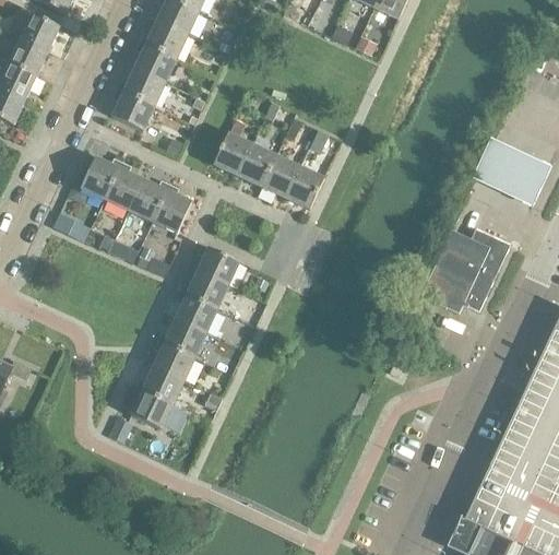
[(66,13),(71,0),(38,0),(66,13)]
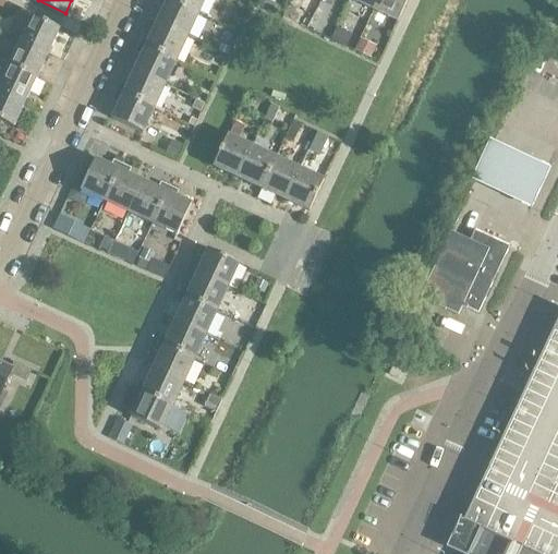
[(197,11),(173,0),(157,0),(156,2),(162,5),(156,21),(186,35),(197,11)]
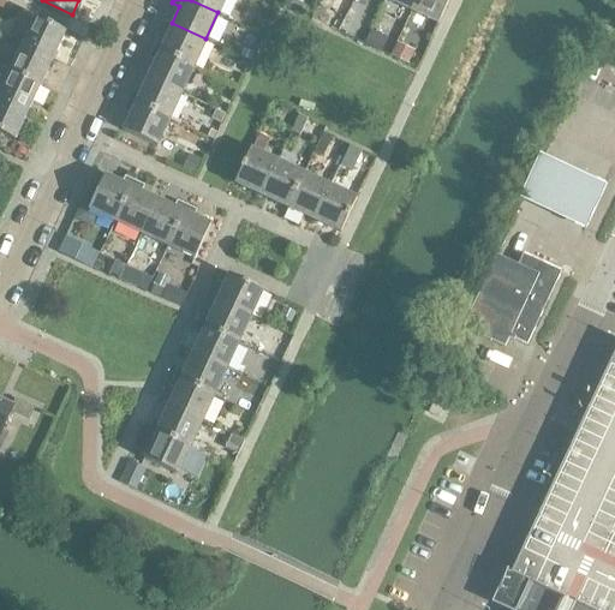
[(191,0),(218,12),(222,0),(191,0)]
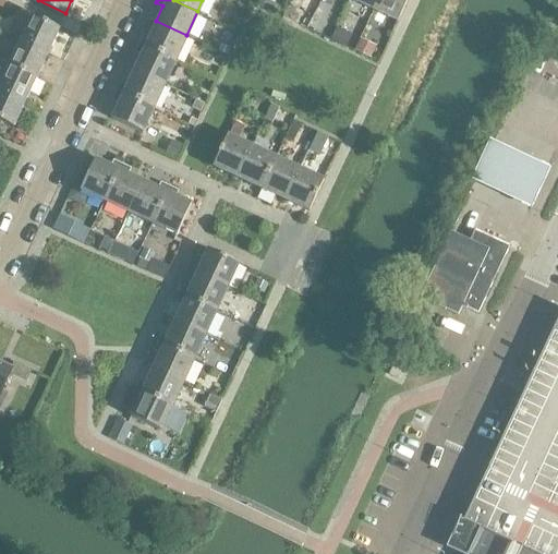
[(376,0),(373,8),(397,19),(405,0),(376,0)]
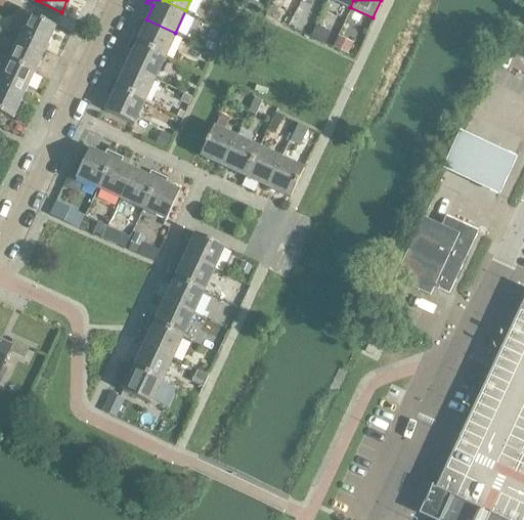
[(30,12),(18,36),(44,48),(55,25),(30,12)]
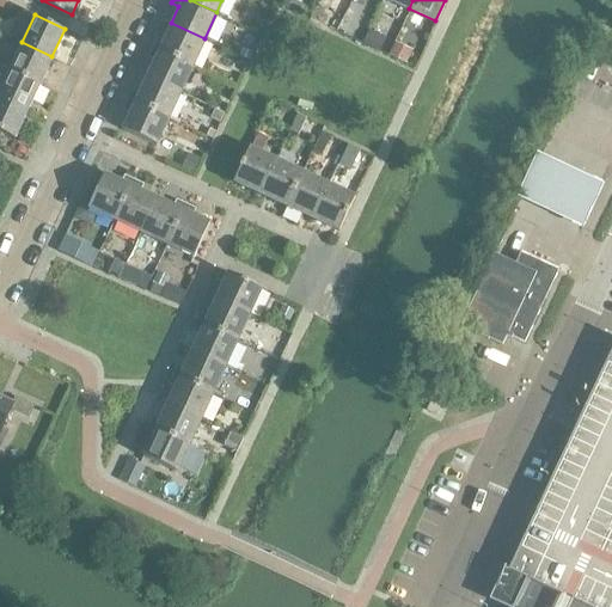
[(204,38),(171,23),(163,38),(157,36),(152,46),(193,65),(204,38)]
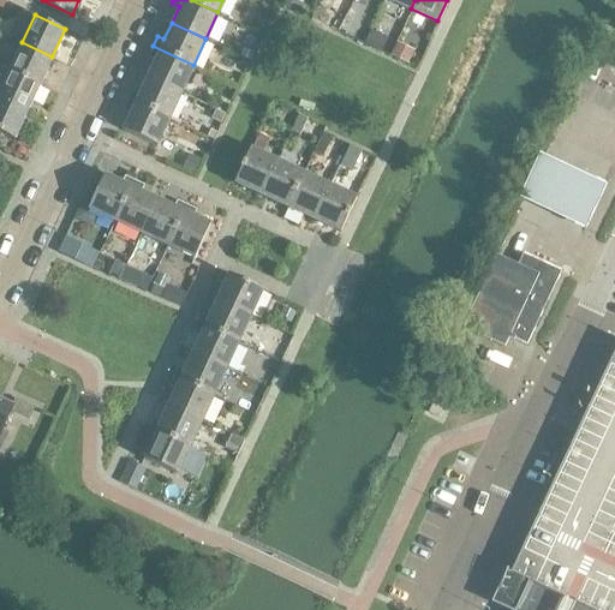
[(371,27),(365,39),(382,47),(388,35),(371,27)]
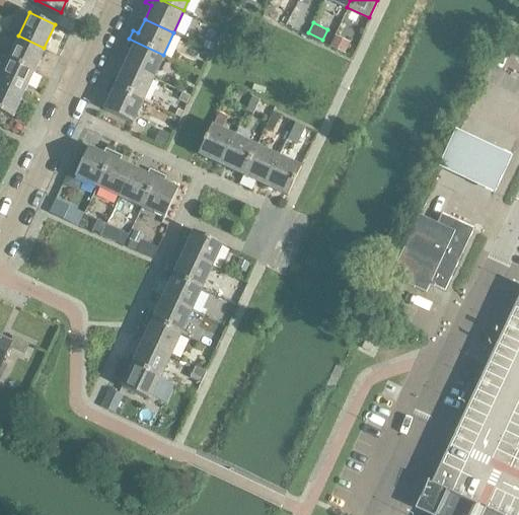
[(33,70),(44,48),(18,35),(7,58),(33,70)]
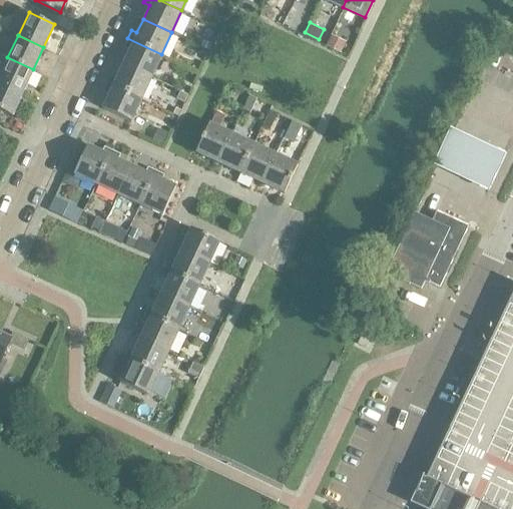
[(161,54),(127,38),(123,46),(129,49),(123,62),(151,76),(161,54)]
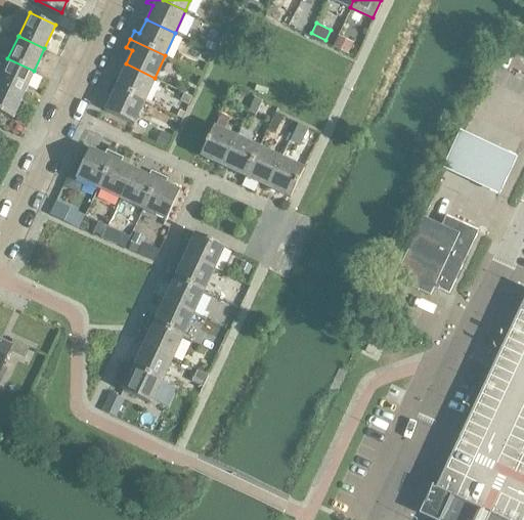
[(0,83),(23,94),(34,71),(7,58),(0,74),(0,83)]
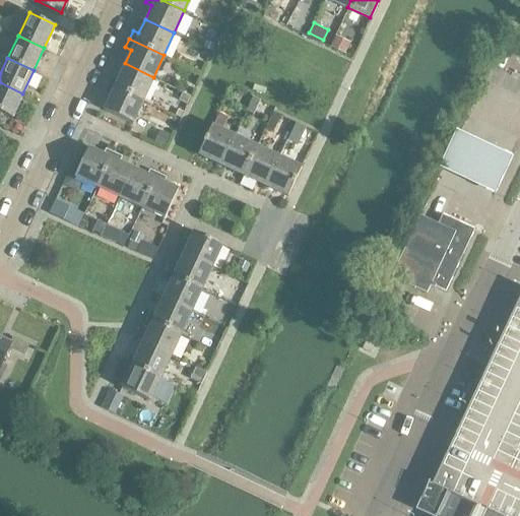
[(153,77),(125,63),(118,77),(113,75),(109,82),(143,99),(153,77)]
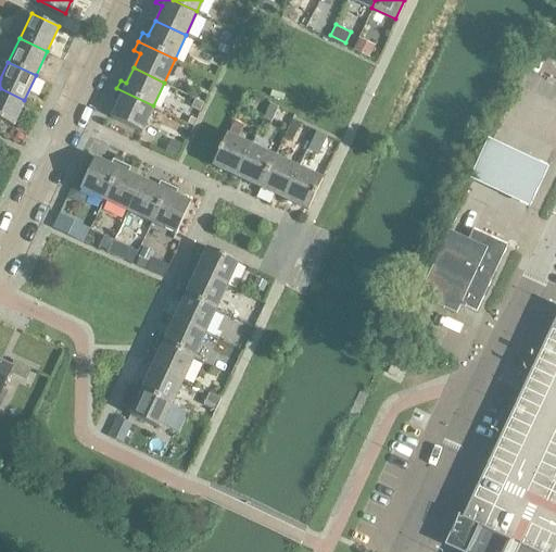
[(12,124),(24,100),(0,88),(0,120),(1,118),(12,124)]
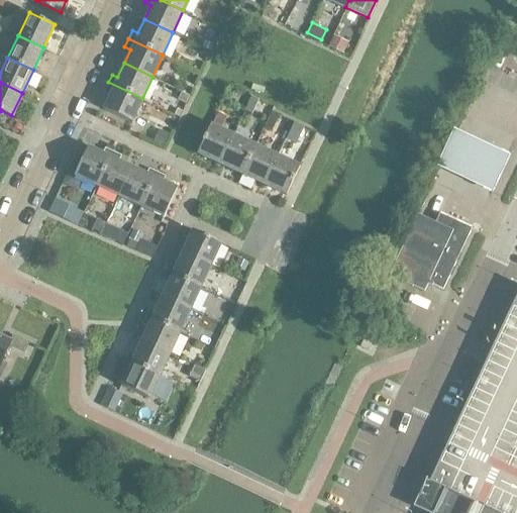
[(142,98),(108,82),(104,90),(110,93),(103,107),(132,121),(142,98)]
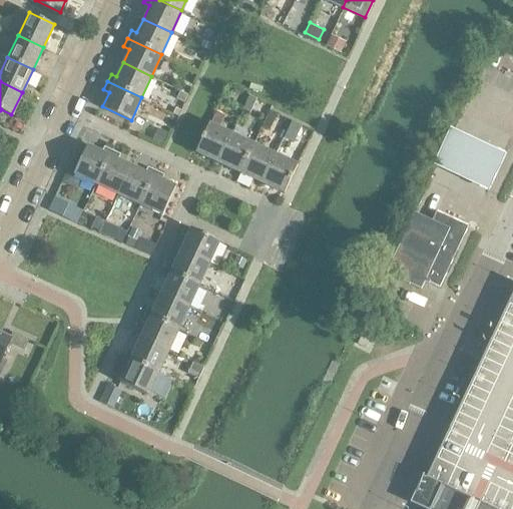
[(180,89),(176,97),(184,100),(188,92),(180,89)]
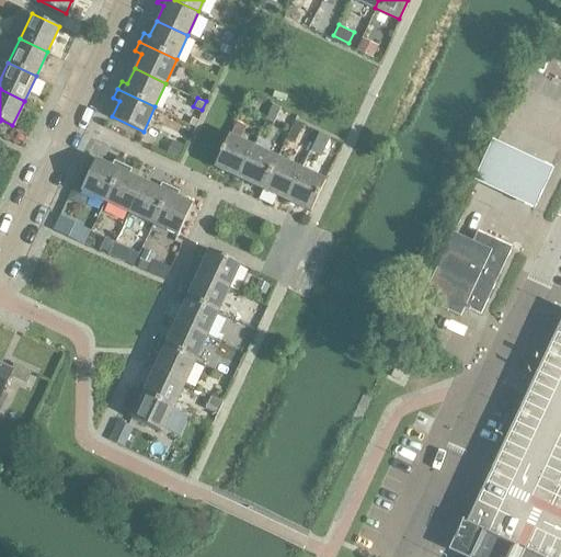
[(273,102),(266,116),(274,121),(282,105),(273,102)]
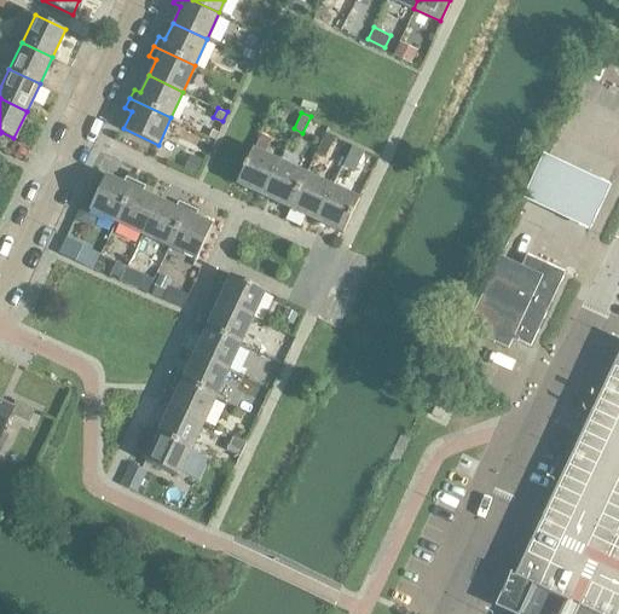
[(213,128),(209,134),(217,138),(219,131),(213,128)]
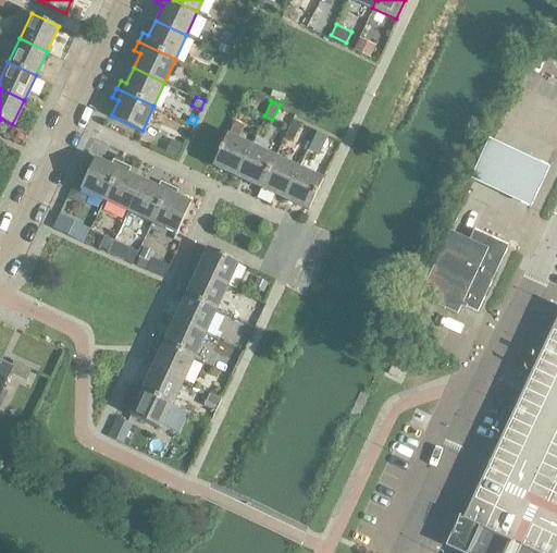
[(293,118),(284,135),(293,139),(300,121),(293,118)]
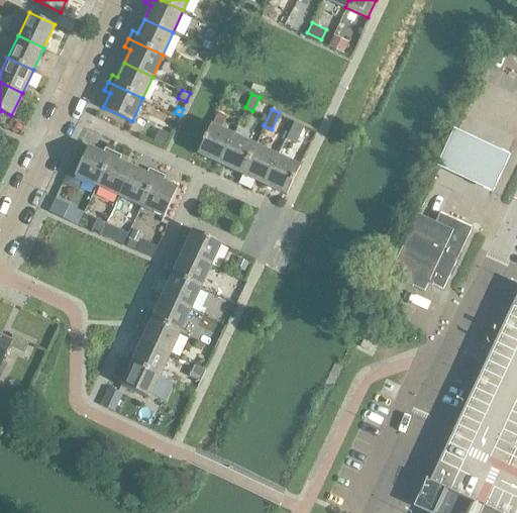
[(219,110),(212,124),(220,127),(226,114),(219,110)]
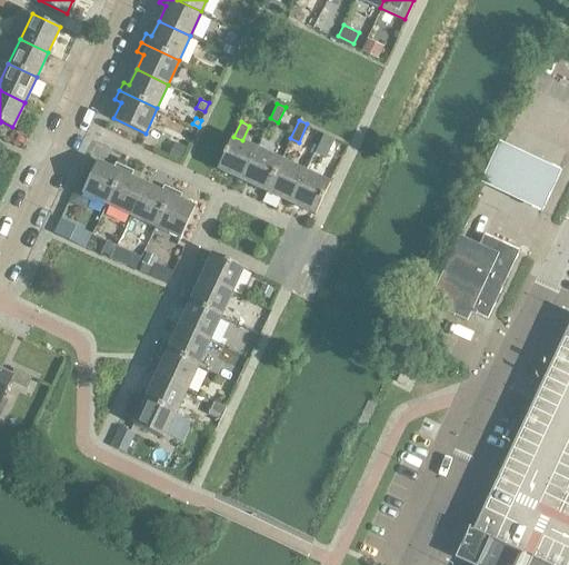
[(241,178),(256,147),(242,140),(233,137),(231,136),(217,167),(241,178)]
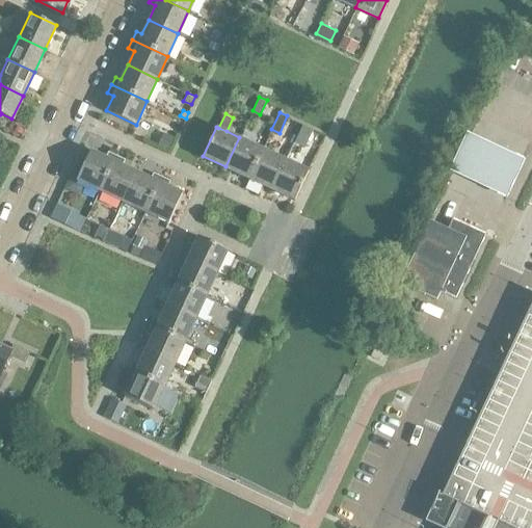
[(164,131),(159,142),(168,147),(175,135),(164,131)]
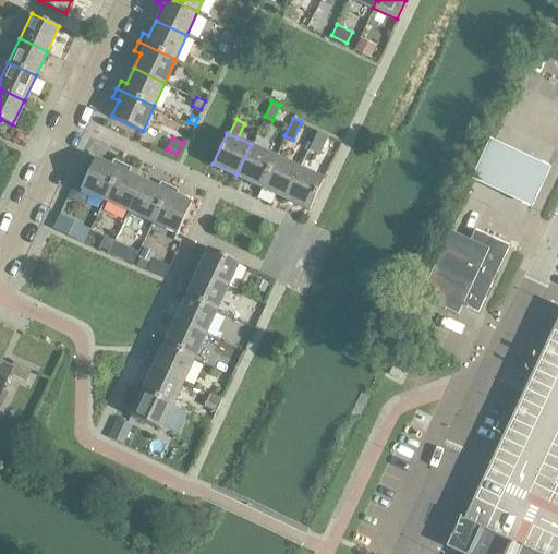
[(522,151),(494,137),(473,179),(502,193),(532,207),(553,165),(522,151)]
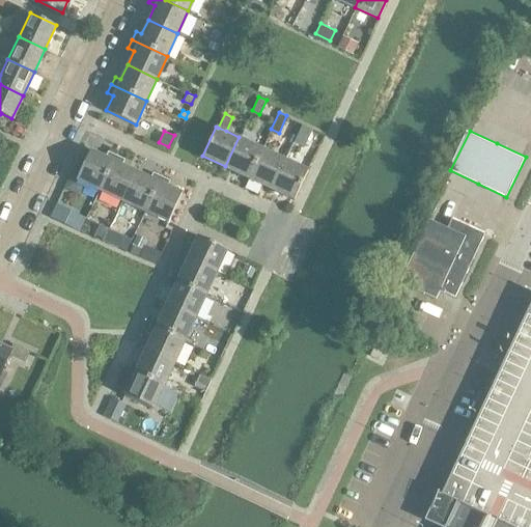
[(248,176),(261,147),(239,137),(225,166),(248,176)]
